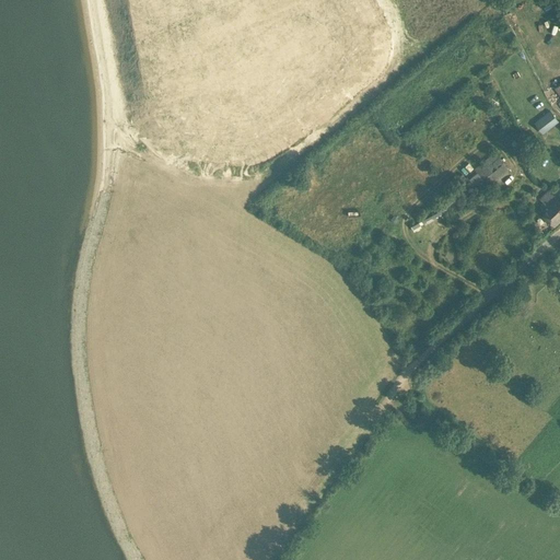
[(557,121),(547,109),(536,118),(538,120),(536,123),(544,132),(557,121)]
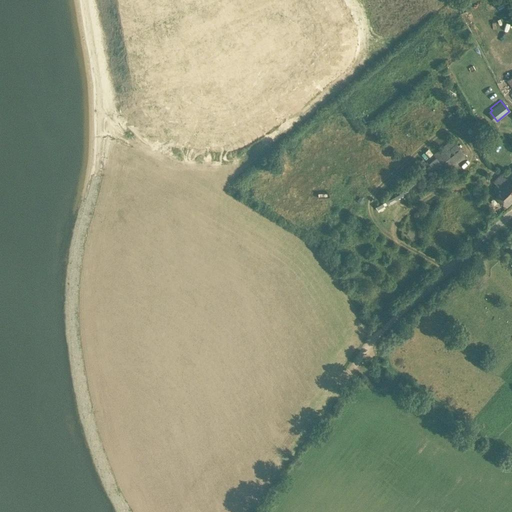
[(430,163),(435,169),(460,149),(452,139),(427,159),(430,163)]
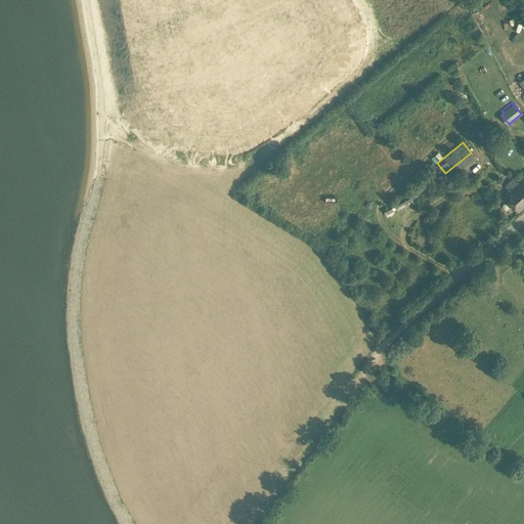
[(509,188),(503,195),(515,208),(518,212),(523,206),(523,173),(521,171),(515,177),(514,176),(505,185),(509,188)]
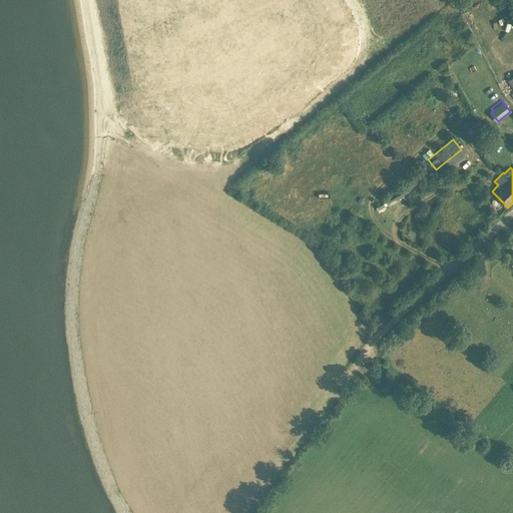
[(417,174),(401,187),(404,192),(421,179),(417,174)]
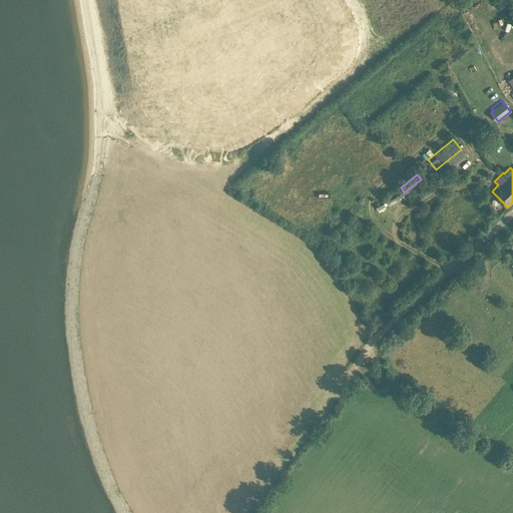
[(403,192),(376,206),(378,209),(405,195),(403,192)]
